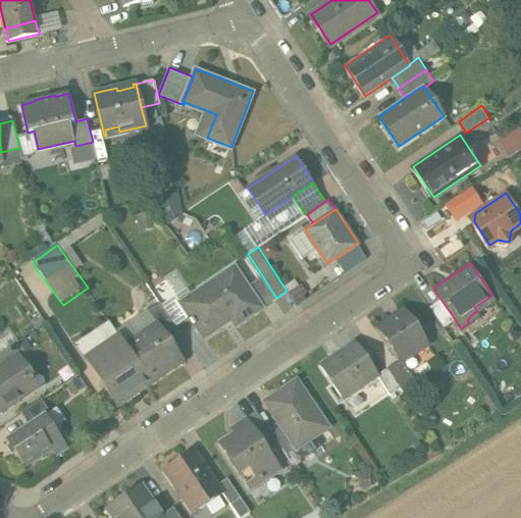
[(249,285),(235,265),(192,294),(200,306),(189,314),(191,316),(192,318),(190,319),(194,324),(195,323),(204,337),(231,318),(237,325),(263,307),(249,285)]
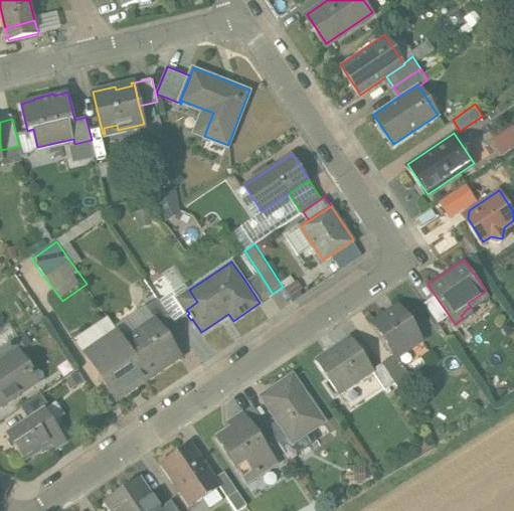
[(259,272),(245,281),(260,303),(273,294),(259,272)]
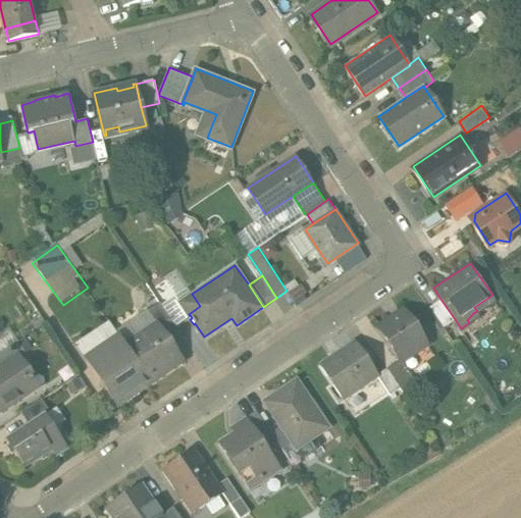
[(191,316),(189,314),(200,306),(192,294),(180,302),(177,298),(164,307),(176,325),(191,316)]
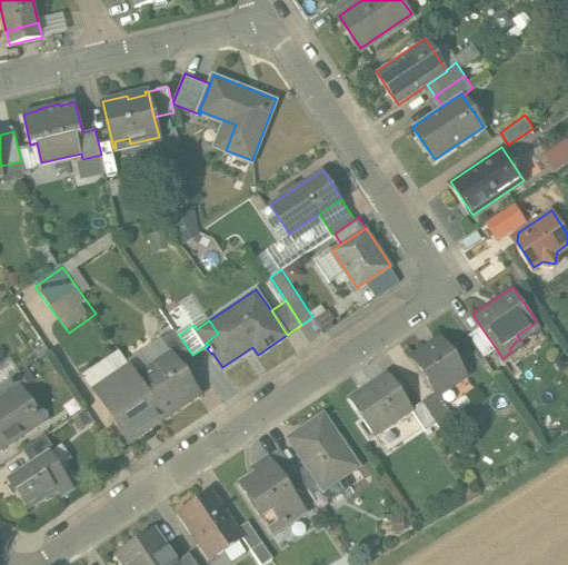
[(486,355),(496,348),(480,326),(470,334),(486,355)]
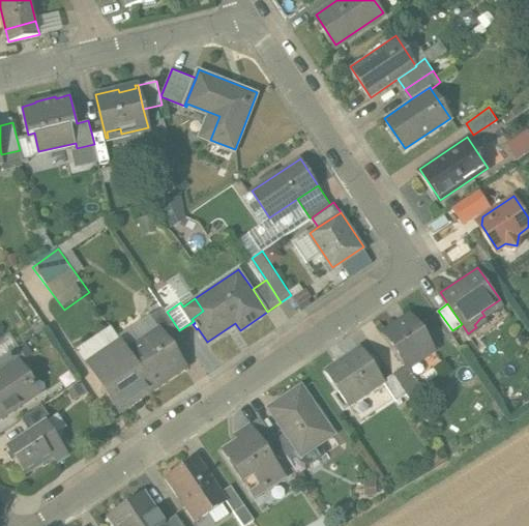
[(158,327),(167,339),(179,330),(167,312),(164,305),(150,315),(158,327)]
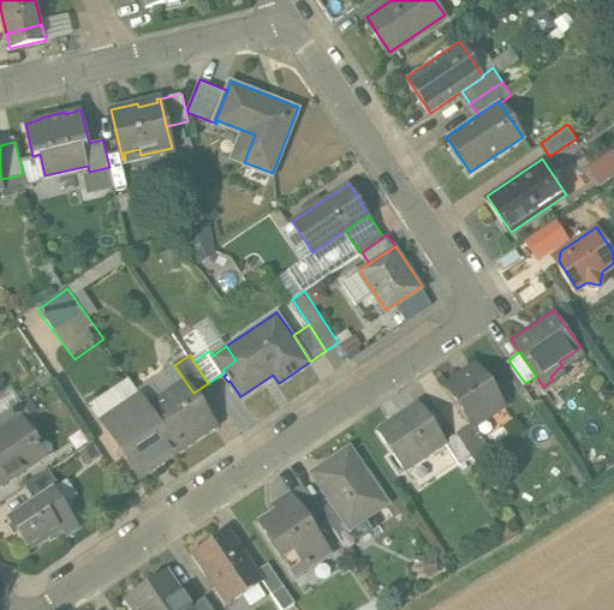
[(477,363),(472,365),(475,368),(463,375),(462,372),(445,384),(470,423),(474,426),(475,426),(476,425),(472,422),(501,402),(502,406),(505,405),(477,363)]
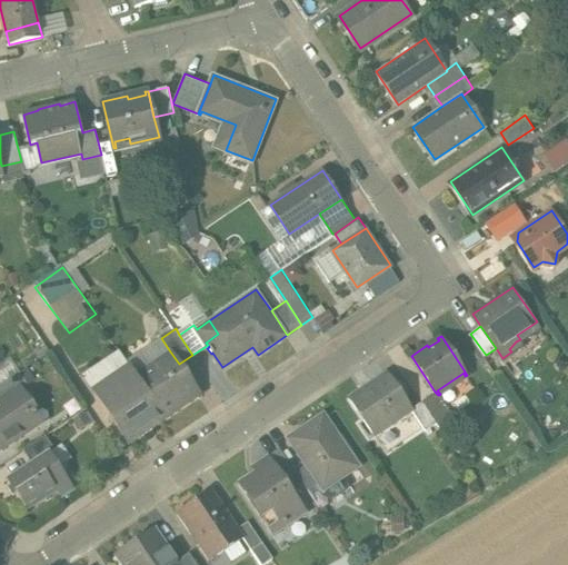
[(179,364),(170,352),(137,374),(166,417),(199,394),(179,364)]
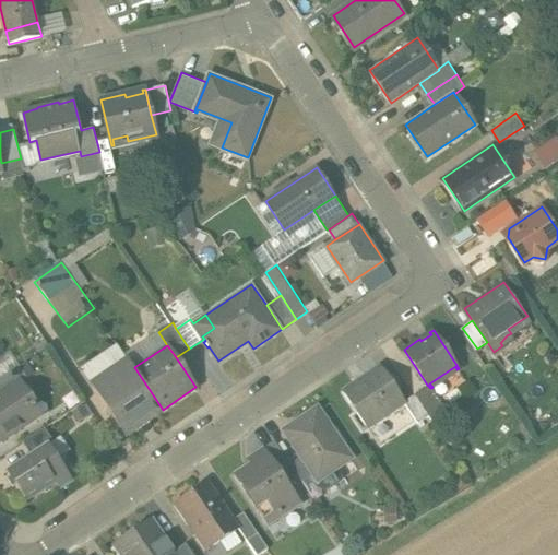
[(130,362),(94,387),(126,434),(163,410),(134,367),(130,362)]
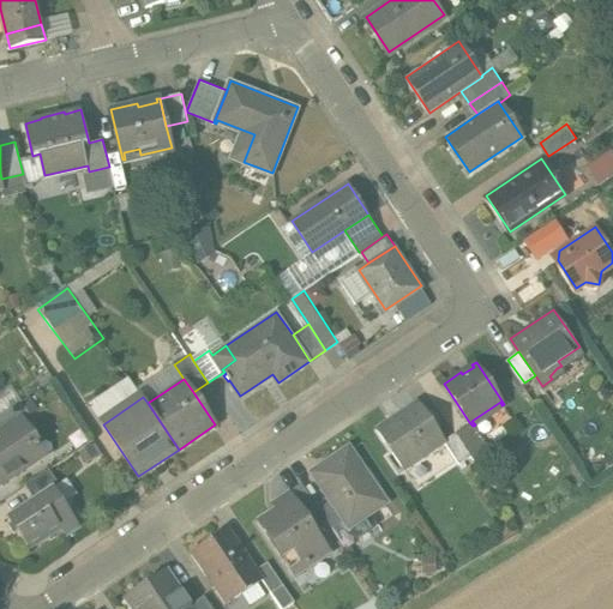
[(0,414),(0,427),(1,430),(20,417),(22,418),(29,412),(22,401),(0,414)]
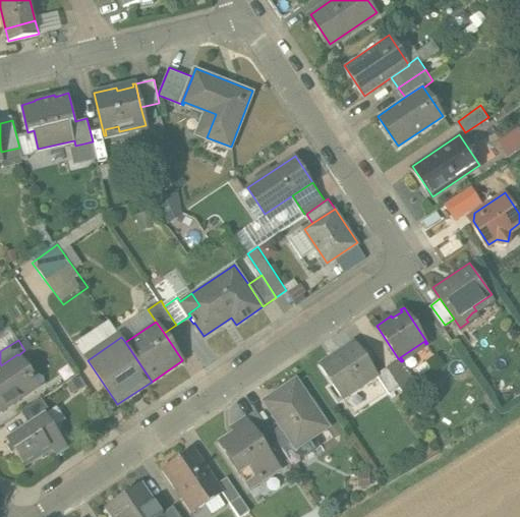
[(354,340),(321,363),(343,397),(378,374),(377,372),(354,340)]
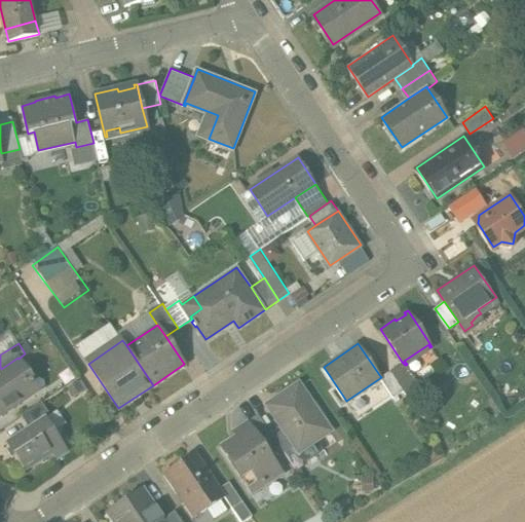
[(1,369),(0,369),(0,413),(22,399),(19,394),(35,382),(19,359),(17,358),(1,369)]
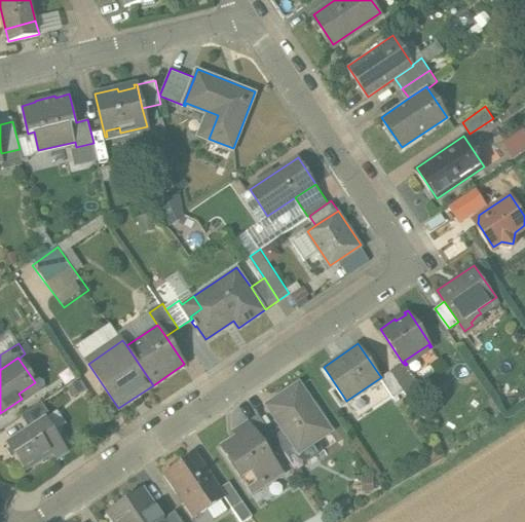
[(402,362),(390,370),(404,389),(407,394),(420,384),(406,365),(405,365),(402,362)]
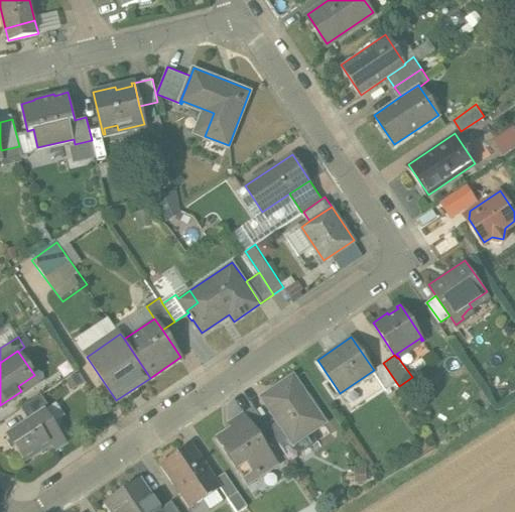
[(383,363),(373,369),(374,370),(386,389),(396,382),(383,363)]
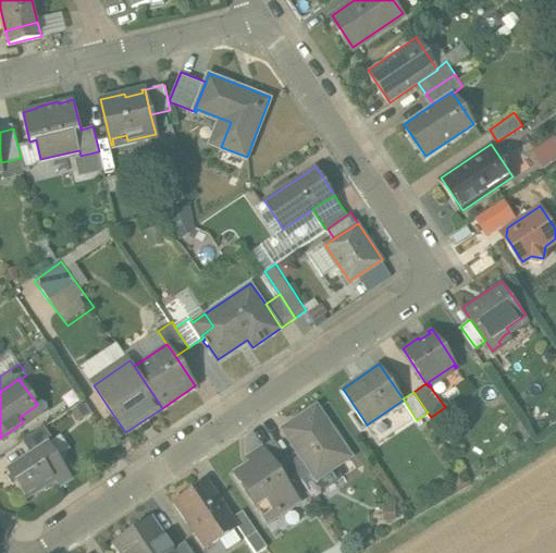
[(350,454),(317,404),(301,415),(304,418),(285,431),(298,450),(311,470),(313,469),(313,470),(312,471),(323,488),(338,478),(331,467),(350,454)]
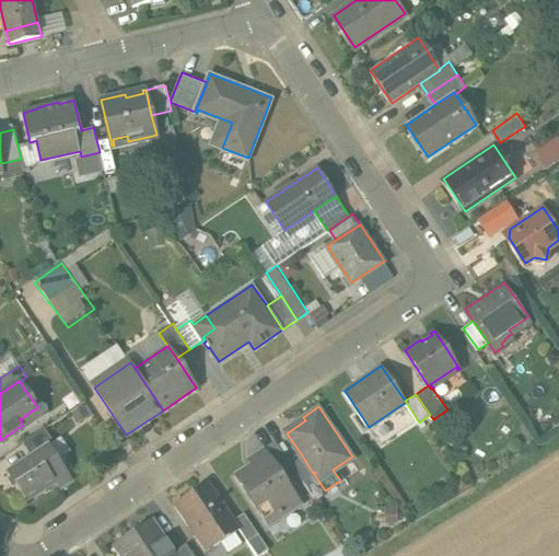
[(31,453),(48,442),(49,443),(54,440),(45,427),(23,441),(31,453)]
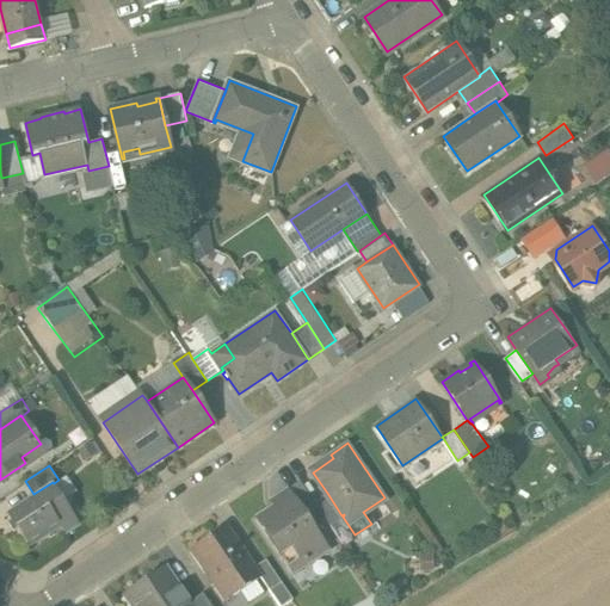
[(293,494),(306,514),(319,507),(314,501),(301,480),(288,488),(293,494)]
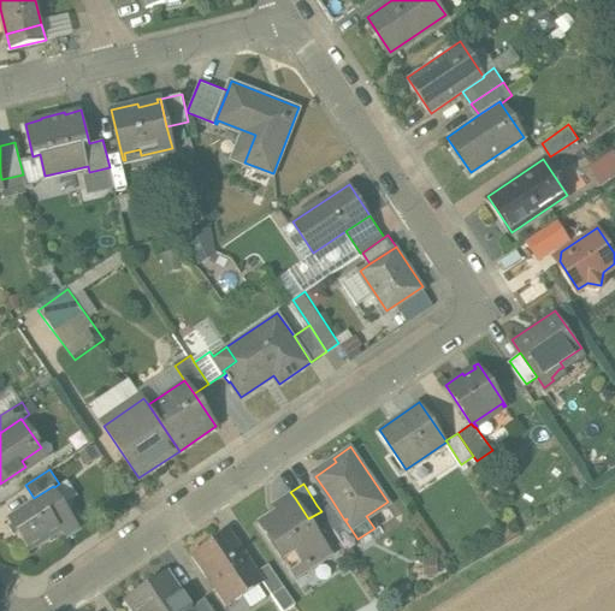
[(34,498),(7,516),(29,550),(76,520),(54,487),(53,486),(34,498)]
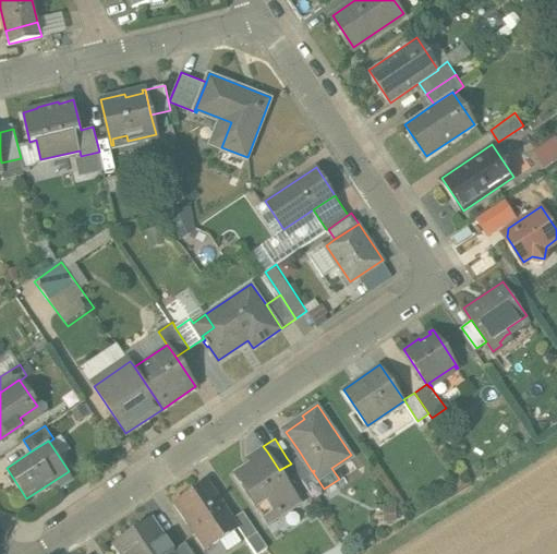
[(299,450),(287,458),(291,464),(302,480),(313,472),(314,471),(314,470),(312,471),(299,450)]
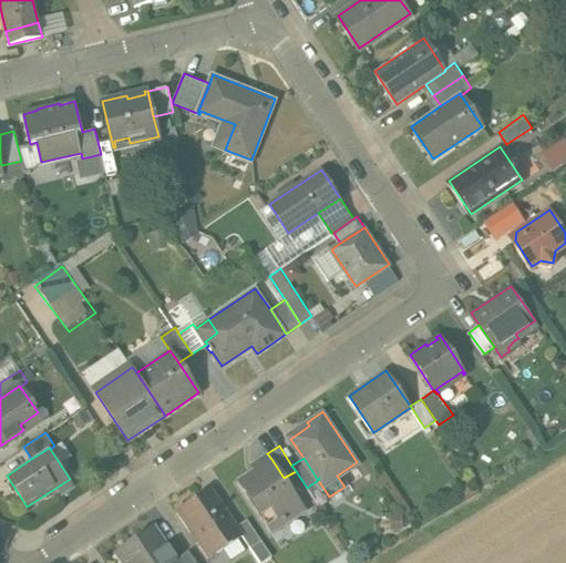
[(271,459),(238,481),(267,523),(279,514),(284,522),(305,508),(284,478),(271,459)]
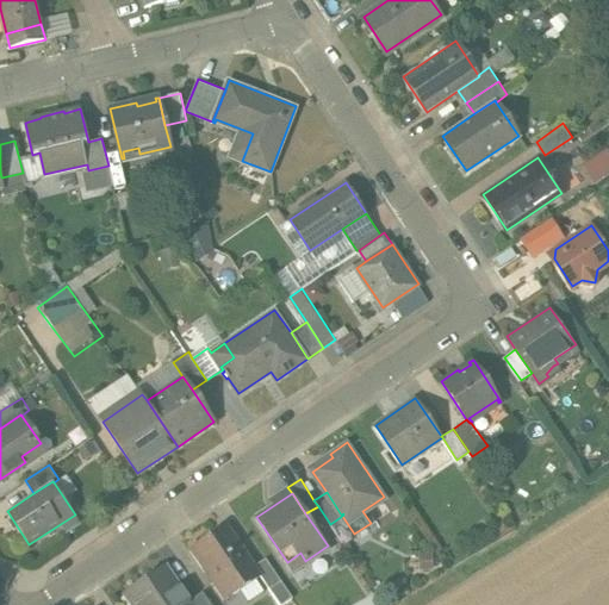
[(254,565),(227,524),(192,548),(225,597),(260,574),(254,565)]
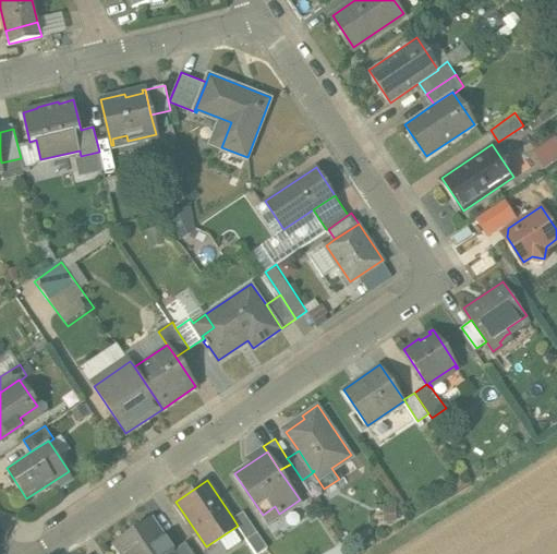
[(243,510),(232,517),(238,526),(257,553),(268,545),(243,510)]
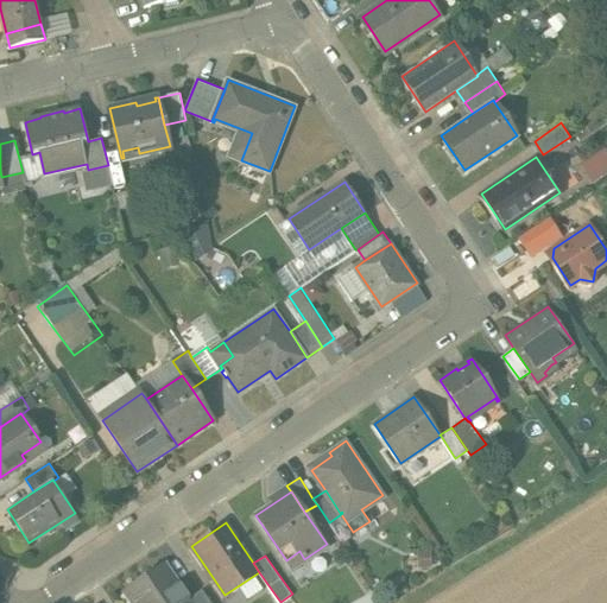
[(168,563),(124,591),(131,602),(194,602),(191,597),(168,563)]
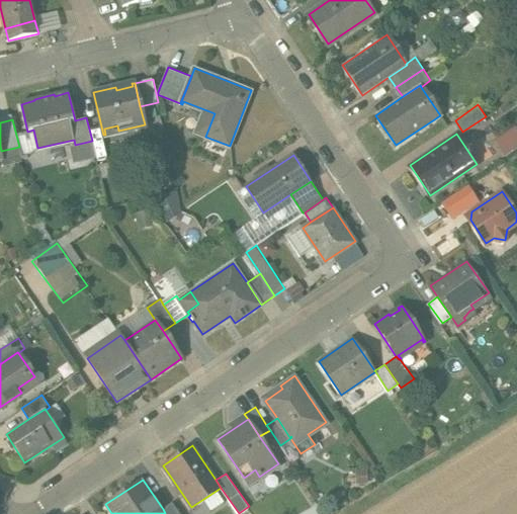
[(180,513),(173,502),(163,509),(165,513),(180,513)]
